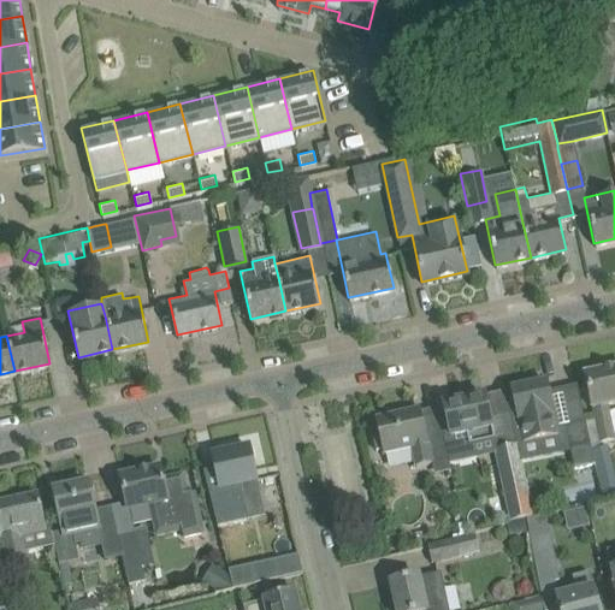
[(589,440),(613,436),(605,401),(614,398),(614,362),(584,371),(593,415),(584,418),(589,440)]
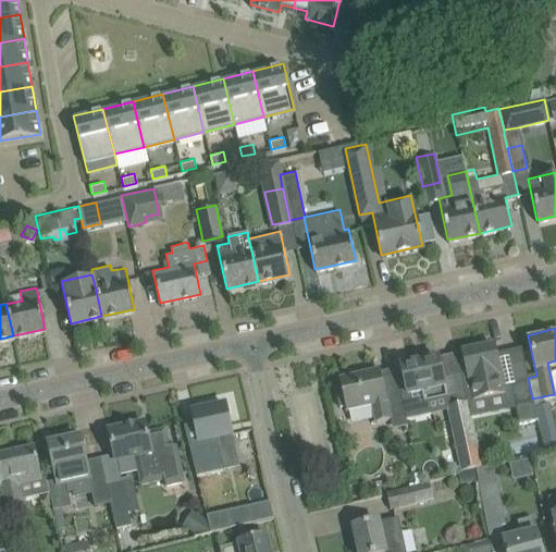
[(472,399),(504,392),(501,377),(493,342),(461,350),(467,373),(472,399)]
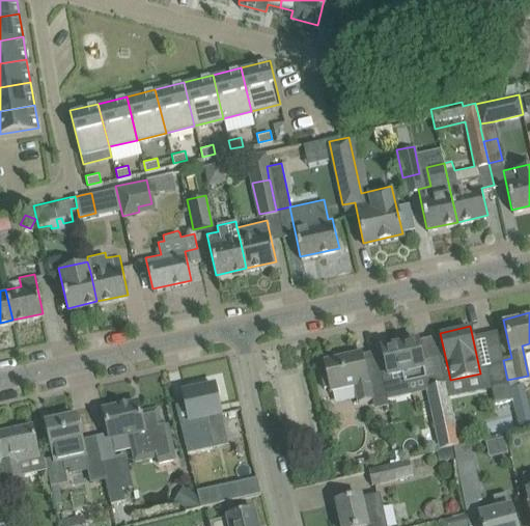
[(425,376),(421,358),(417,338),(381,345),(387,374),(400,370),(403,381),(425,376)]
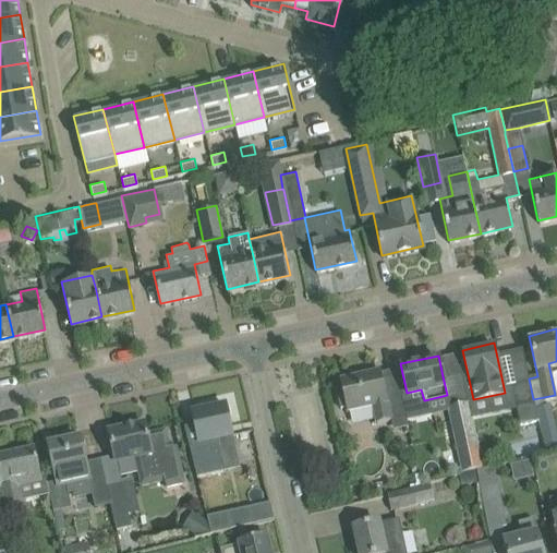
[(385,396),(379,369),(339,377),(346,409),(372,403),(375,420),(390,417),(392,425),(408,422),(400,393),(385,396)]
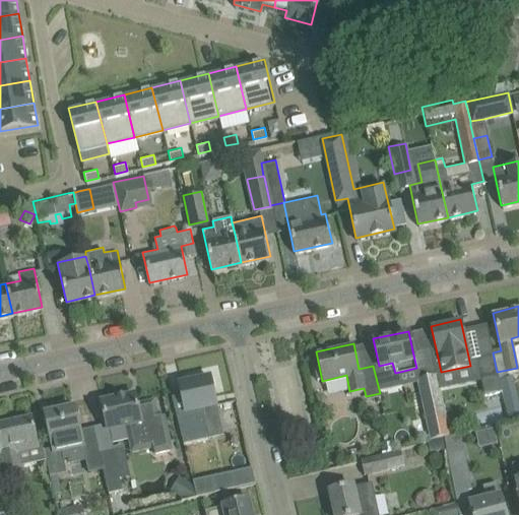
[(498,377),(497,372),(493,352),(475,357),(479,376),(480,381),(483,393),(498,390),(501,389),(498,377)]
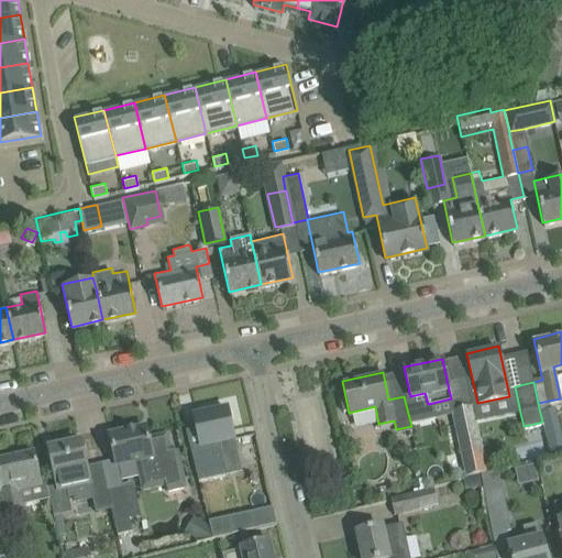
[(548,441),(550,455),(561,450),(561,436),(561,433),(554,407),(554,405),(547,406),(547,401),(538,403),(539,408),(542,422),(548,441)]
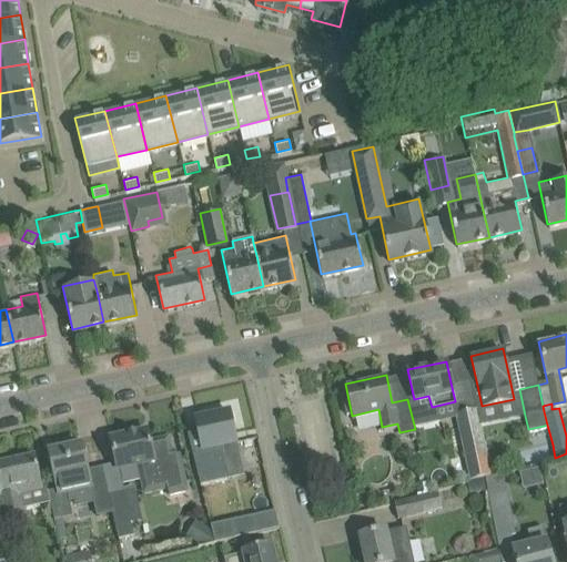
[(457,411),(455,412),(455,414),(461,442),(466,465),(468,478),(469,478),(484,474),(490,473),(488,459),(477,408),(476,408),(457,411)]
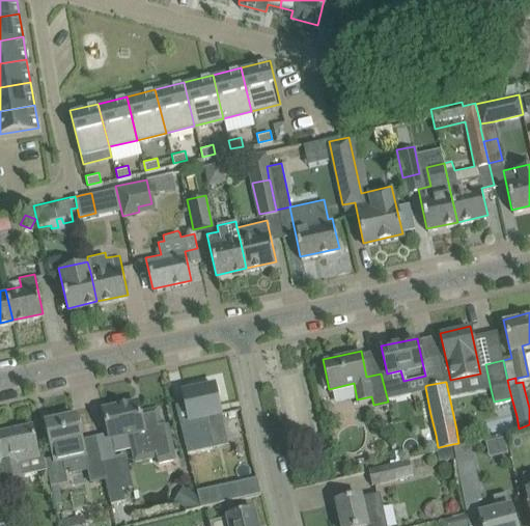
[(185,451),(213,445),(206,413),(220,410),(214,383),(182,390),(184,400),(174,403),(178,423),(185,451)]
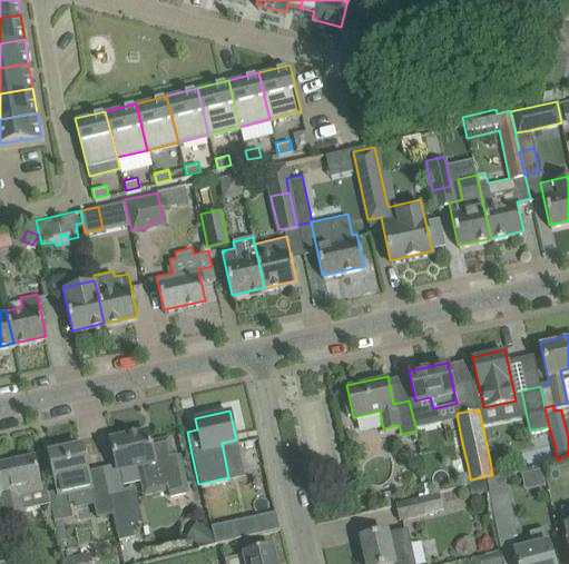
[(147,428),(110,437),(116,462),(117,468),(118,468),(119,467),(138,463),(143,482),(145,493),(167,487),(169,495),(187,491),(183,474),(178,452),(172,454),(167,436),(149,439),(147,428)]
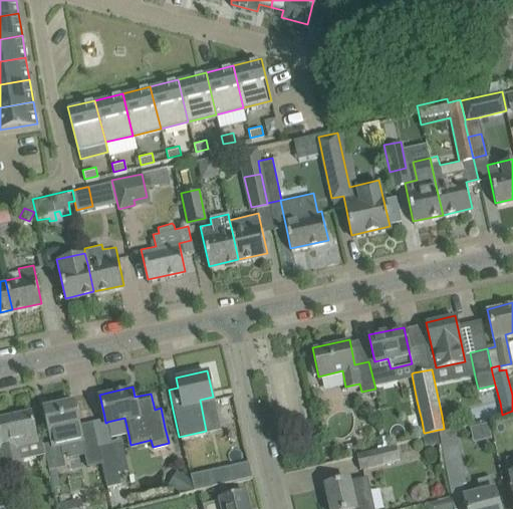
[(73,400),(44,407),(52,445),(65,443),(67,453),(83,450),(86,463),(100,460),(96,442),(91,420),(78,423),(73,400)]
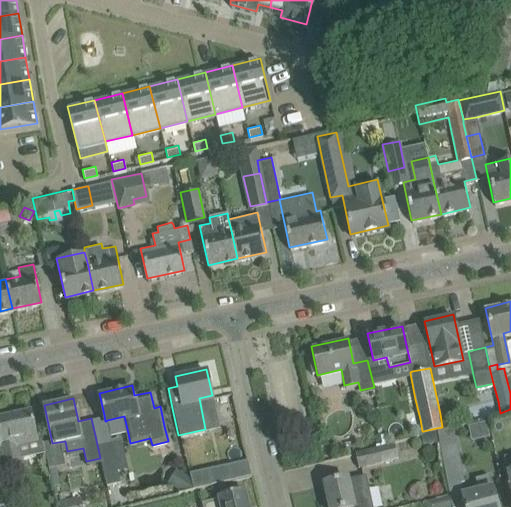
[(15,439),(36,434),(30,408),(0,415),(0,442),(1,442),(5,459),(19,456),(15,439)]
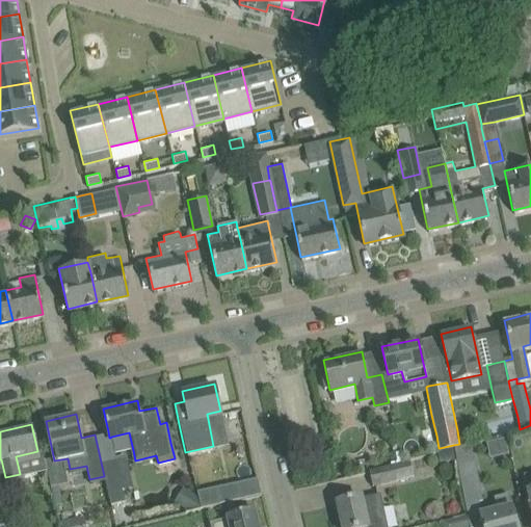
[(462,429),(457,430),(459,444),(470,442),(469,433),(462,429)]
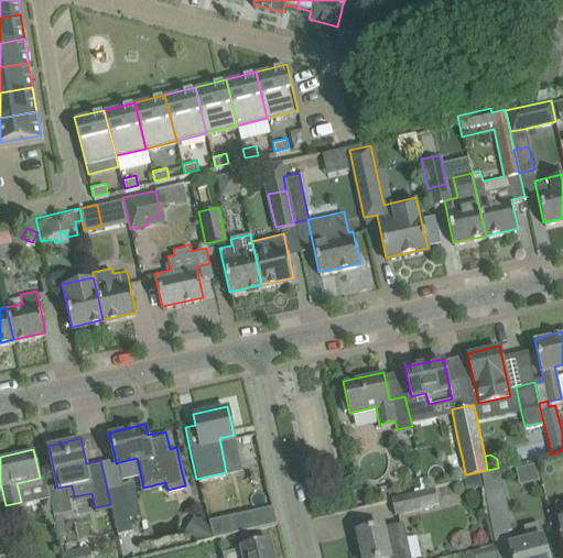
[(487,470),(480,471),(483,482),(484,488),(493,532),(507,528),(511,527),(502,484),(499,467),(498,468),(487,470)]
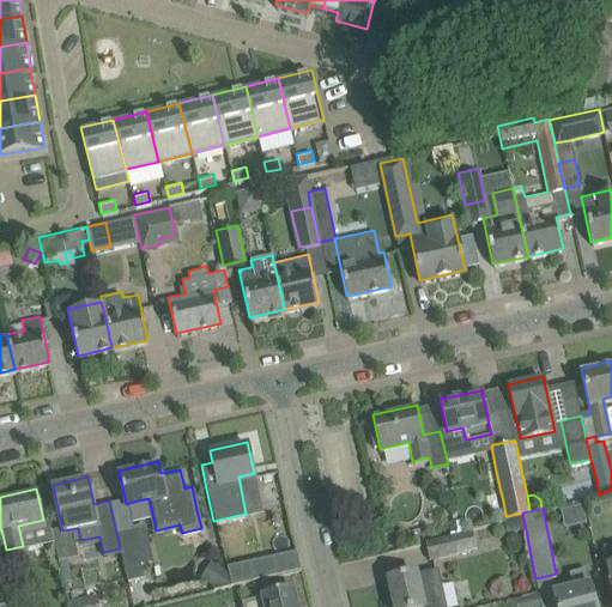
[(132,523),(115,527),(120,548),(121,548),(128,578),(143,575),(139,560),(132,523)]
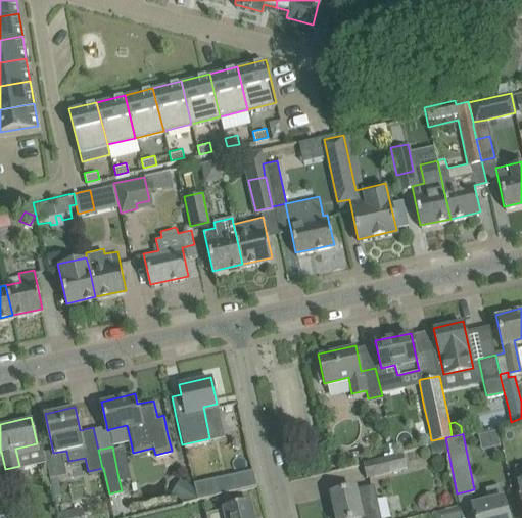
[(366,475),(406,466),(401,451),(363,461),(366,475)]
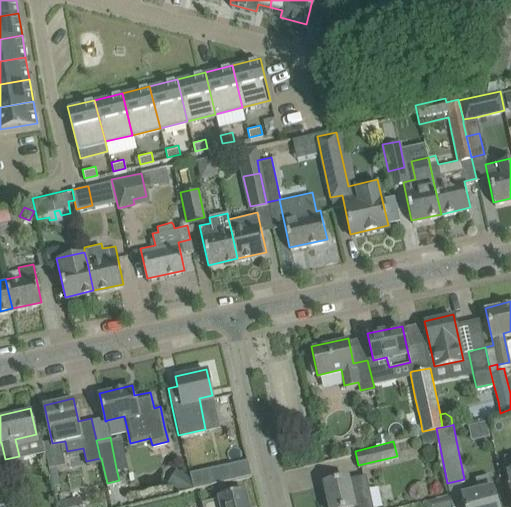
[(194,485),(211,481),(208,465),(190,469),(194,485)]
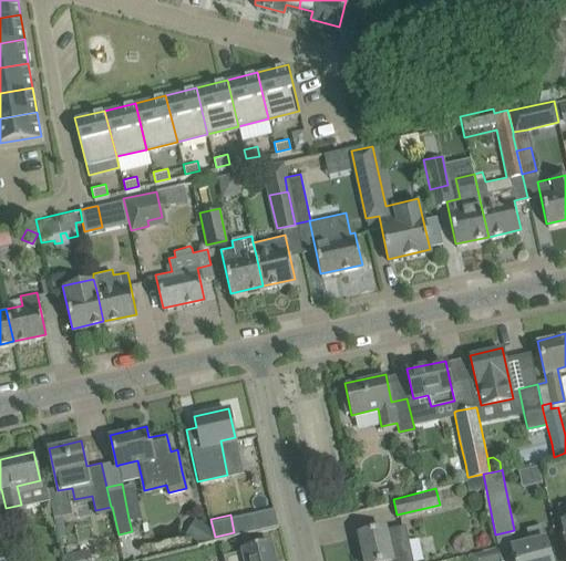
[(201,519),(191,533),(201,540),(212,537),(209,525),(201,519)]
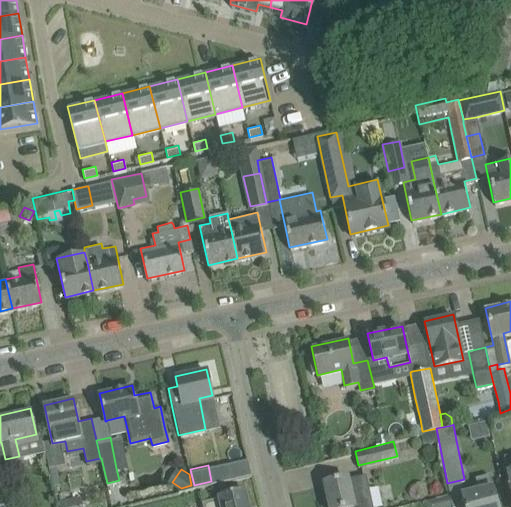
[(463,493),(461,494),(464,506),(497,506),(495,498),(492,487),(491,487),(487,472),(474,476),(477,489),(463,493)]
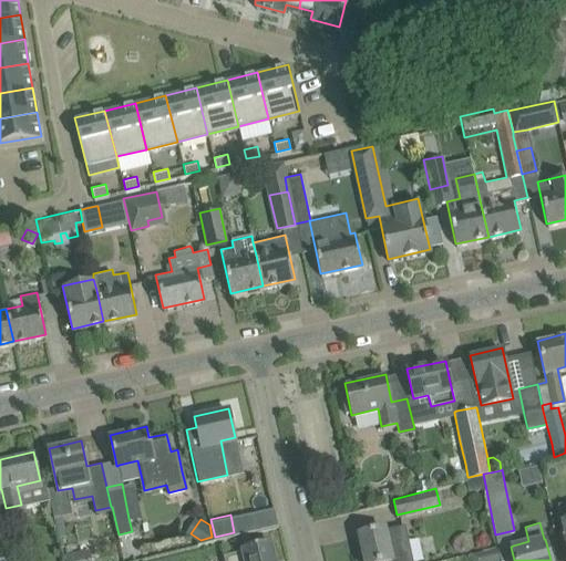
[(364,560),(412,560),(404,523),(384,528),(384,527),(383,527),(359,532),(364,560)]
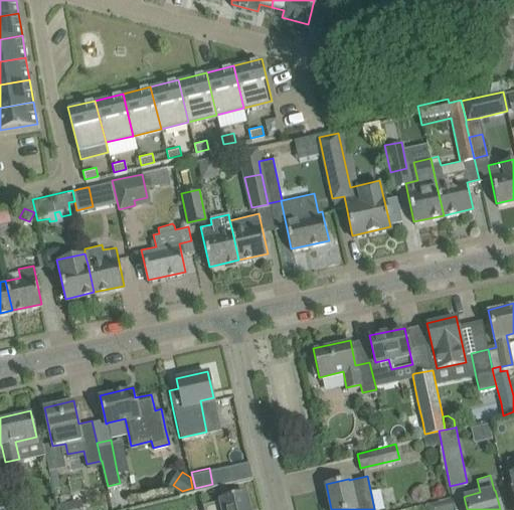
[(0,498),(2,498),(13,495),(10,481),(4,482),(0,483),(0,498)]
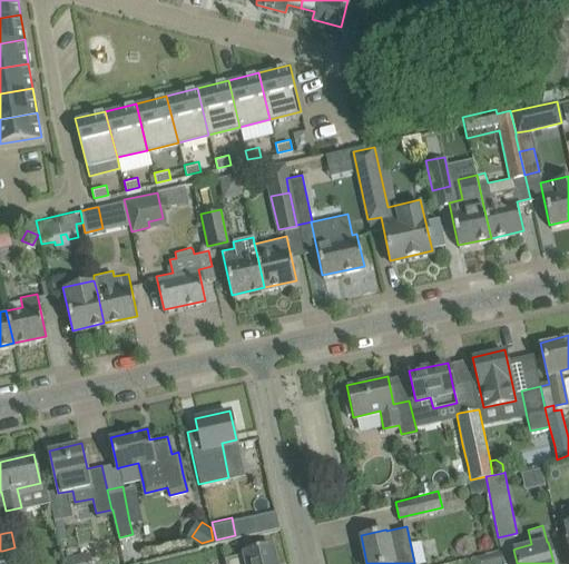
[(275,563),(272,545),(243,552),(244,553),(226,557),(226,563),(275,563)]
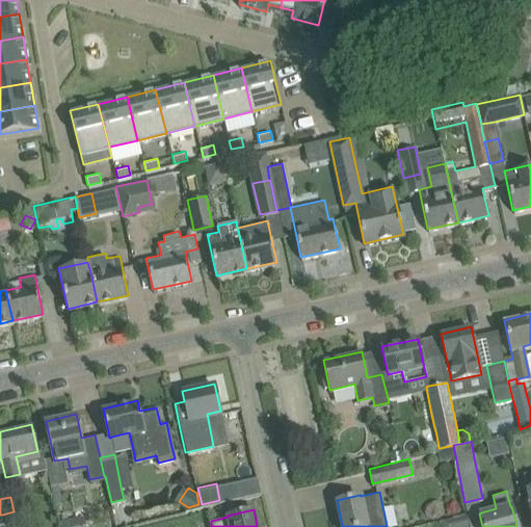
[(80,515),(58,519),(60,526),(86,526),(84,514),(80,515)]
